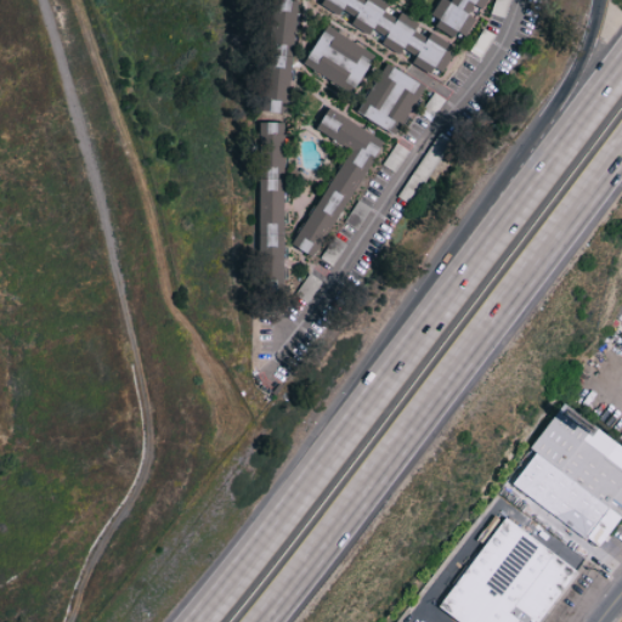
[(271,0),(263,112),(289,114),(299,1),(281,0),(271,0)]
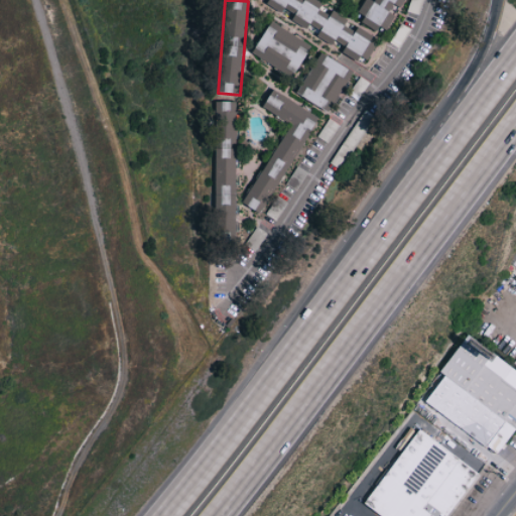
[(273,0),(294,13),(292,19),(308,30),(312,24),(321,30),(317,36),(334,46),(337,41),(350,49),(347,54),(349,55),(369,60),(371,57),(376,37),(367,32),(348,27),(350,20),(333,10),(331,13),(320,11),(323,3),(318,0),(317,0),(273,0)]
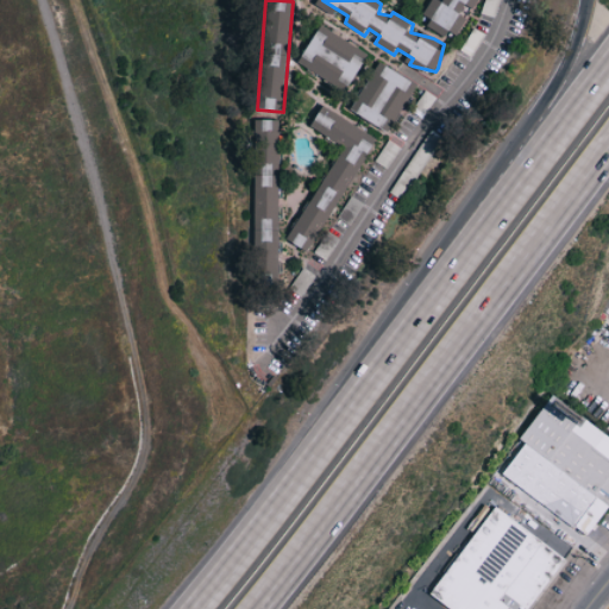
[(457,36),(468,18),(463,16),(465,6),(475,8),(479,0),(444,0),(443,2),(438,0),(432,0),(427,26),(433,30),(457,36)]
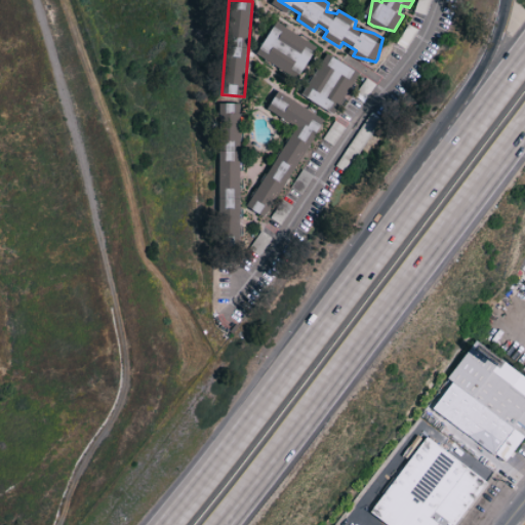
[(319,46),(277,22),(257,55),(299,79),(319,46)]
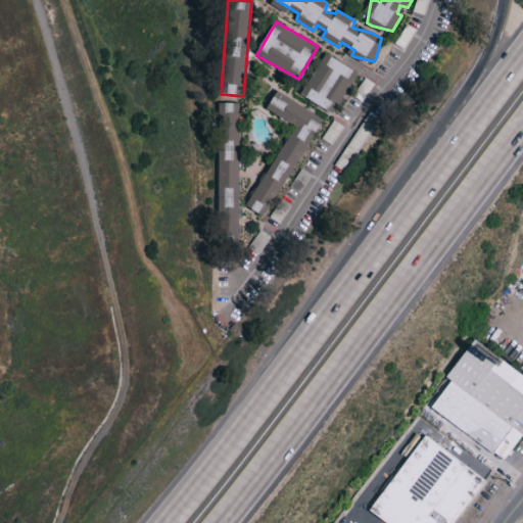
[(302,96),(335,114),(352,82),(349,80),(355,69),(325,53),(302,96)]
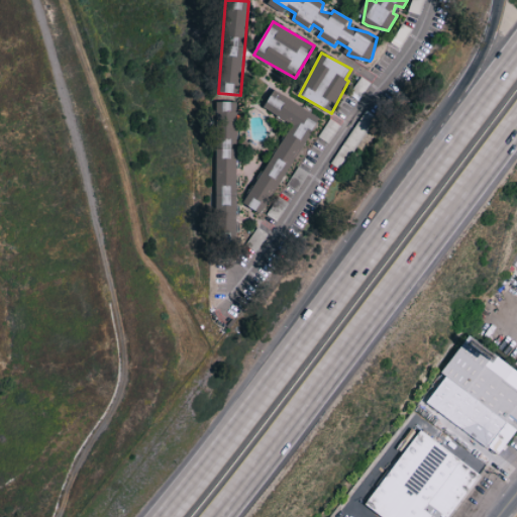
[(318,114),(274,92),(265,109),(290,122),(247,206),(267,216),(318,114)]
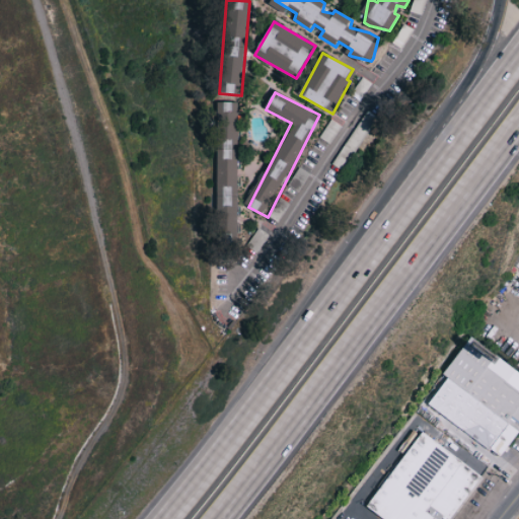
[(238,102),(217,102),(217,240),(238,240),(238,102)]
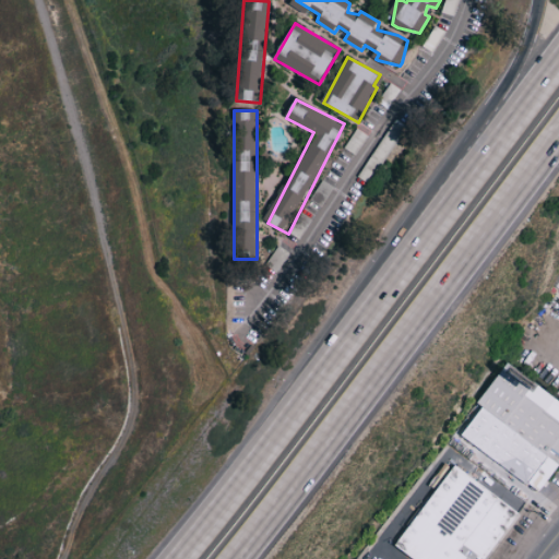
[(460,436),(539,492),(558,464),(558,402),(532,383),(528,388),(501,368),(476,403),(480,406),(460,436)]
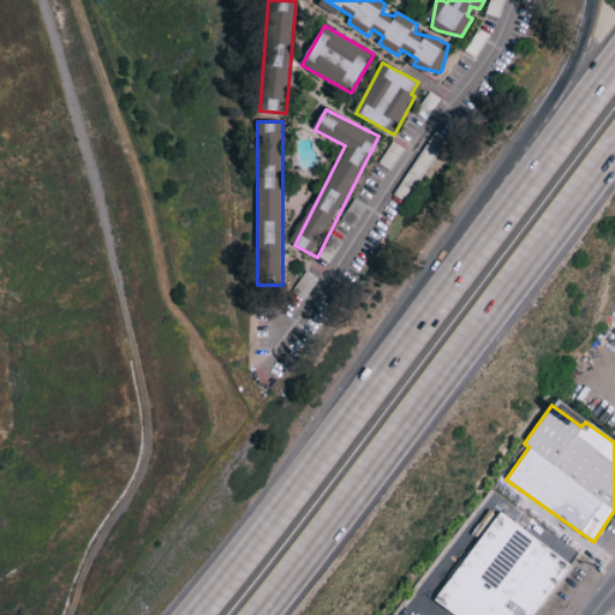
[(435,602),(454,614),(533,614),(572,562),(499,512),(435,602)]
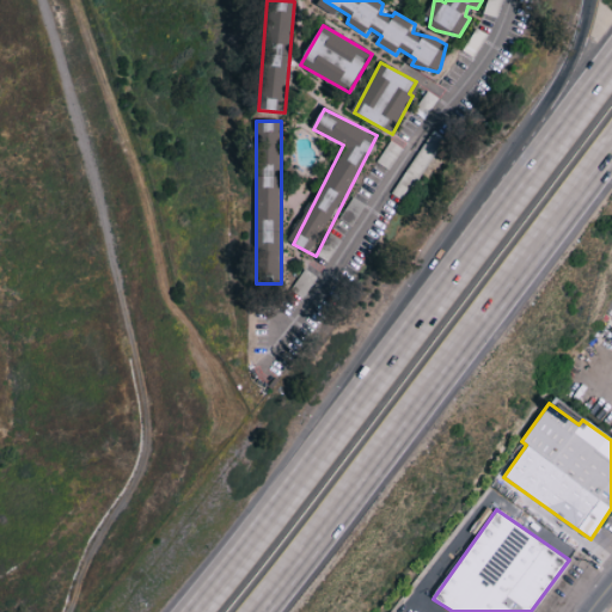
All buildings are outlined.
